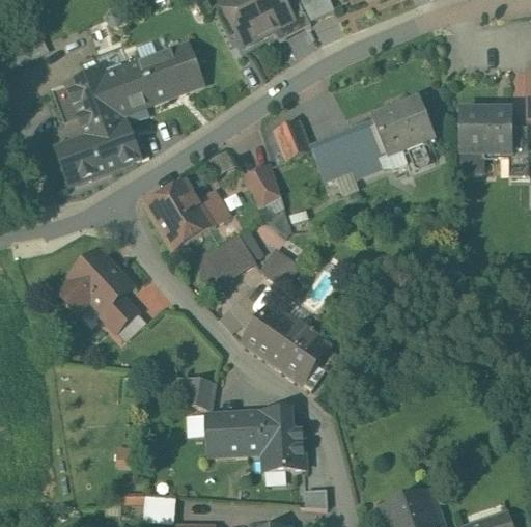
[(218,0),(242,46),(273,29),(294,18),(286,4),(284,0),(218,0)]
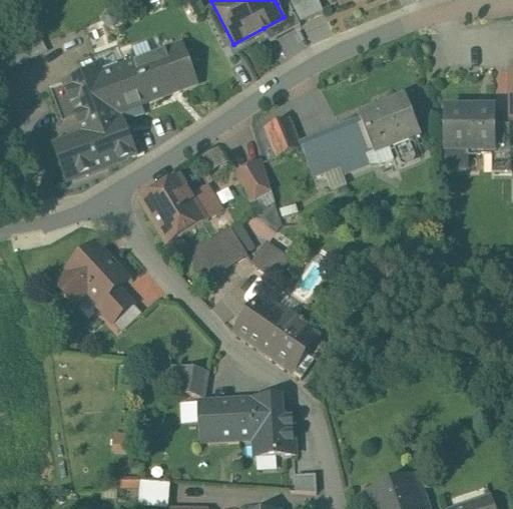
[(285,0),(277,4),(284,17),(264,28),(270,39),(300,23),(299,20),(288,0),(285,0)]
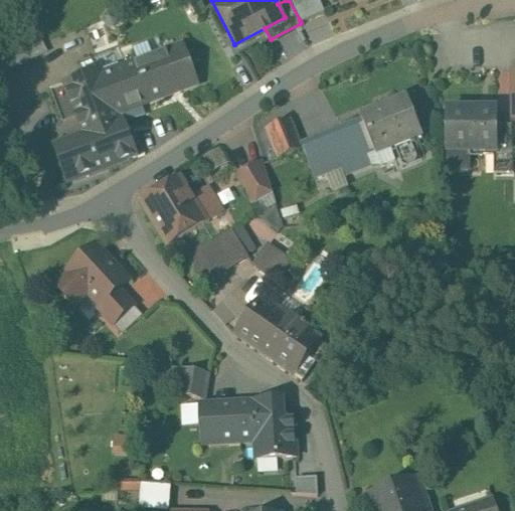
[(289,0),(300,20),(324,10),(320,0),(289,0)]
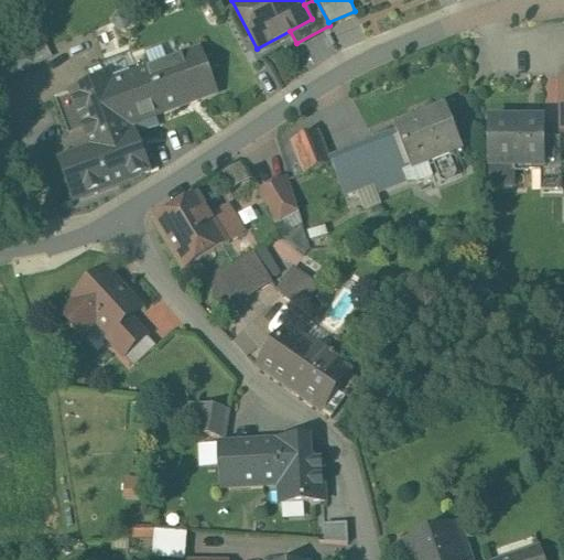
[(40,32),(0,52),(0,66),(6,77),(52,53),(40,32)]
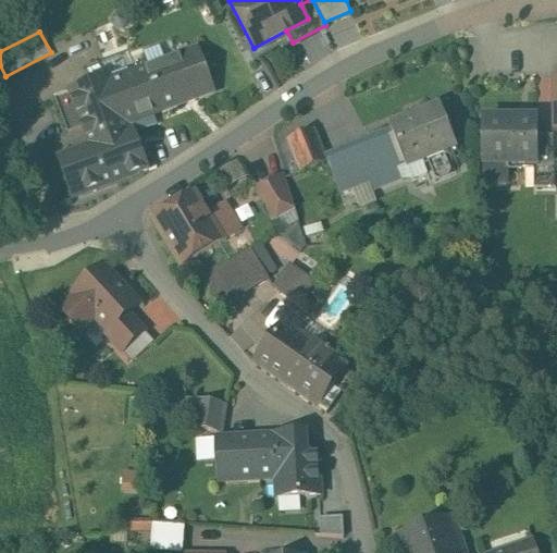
[(196,48),(147,66),(161,106),(211,87),(196,48)]
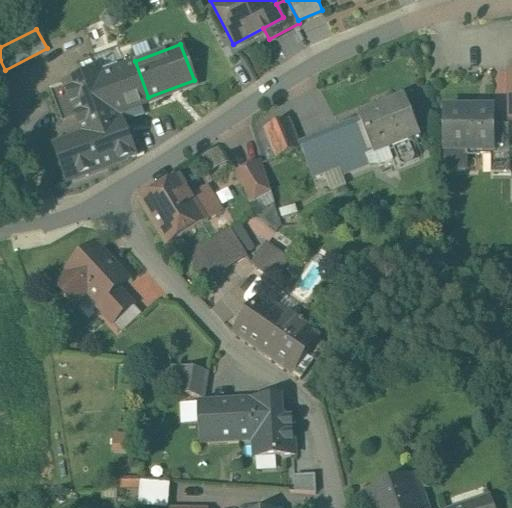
[(114,63),(37,92),(50,124),(76,114),(79,123),(116,109),(148,97),(135,61),(116,68),(114,63)]
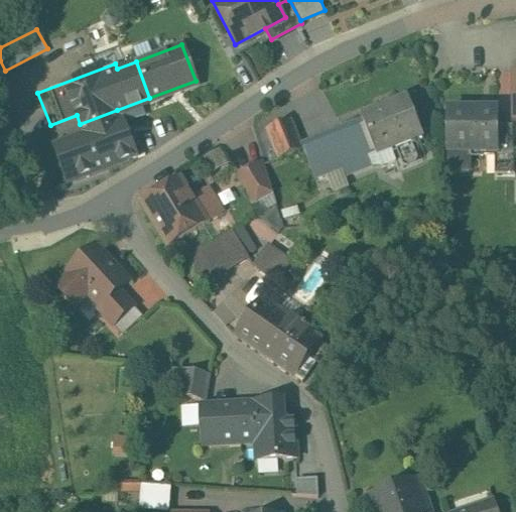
[(407,97),(362,116),(374,147),(376,152),(422,134),(407,97)]
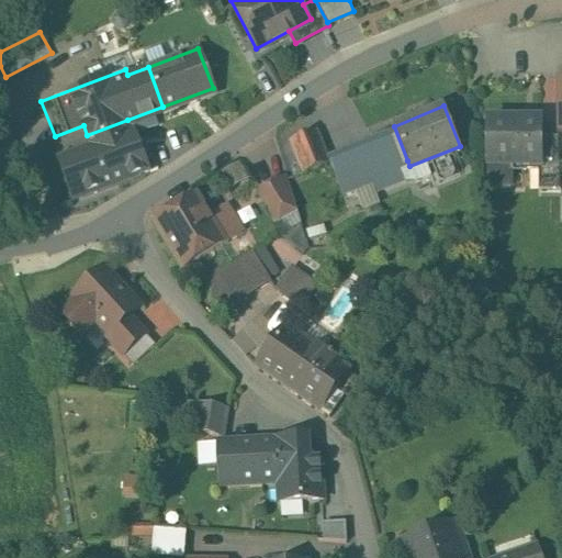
[(542,118),(487,118),(486,163),(508,164),(542,164),(542,163),(542,136),(542,118)]
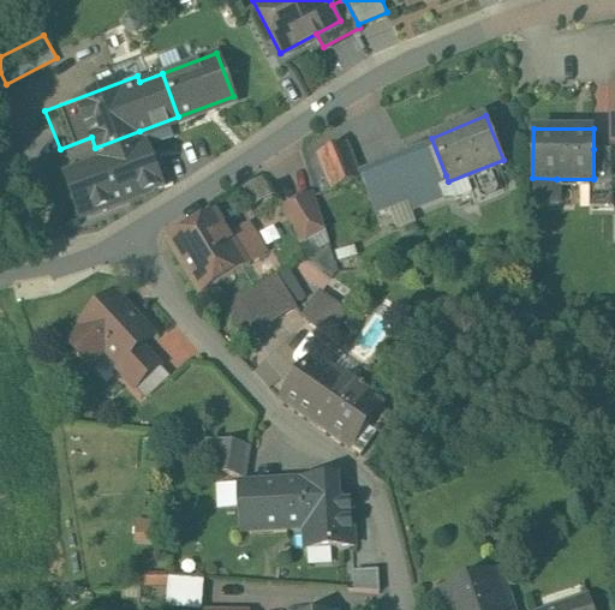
[(139,131),(95,148),(99,156),(73,166),(89,210),(160,184),(139,131)]
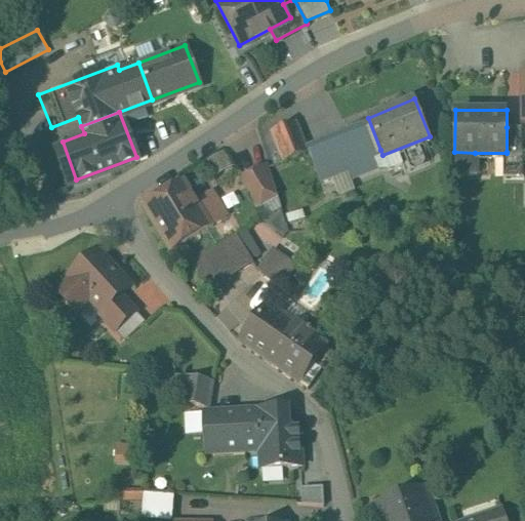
[(294,119),(271,128),(283,159),(308,149),(294,119)]
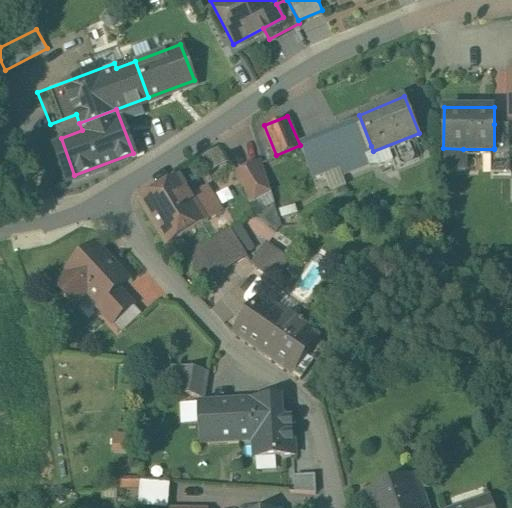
[(371,146),(359,116),(354,118),(366,148),(367,148),(371,146)]
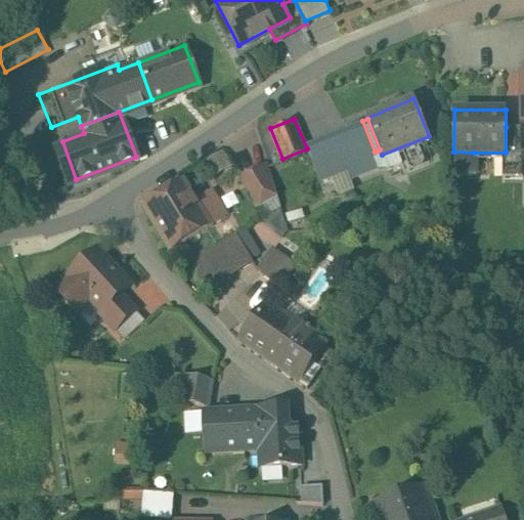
[(362,120),(305,142),(320,181),(332,176),(338,193),(355,186),(351,178),(381,166),(377,154),(376,152),(375,152),(362,121),(362,120)]
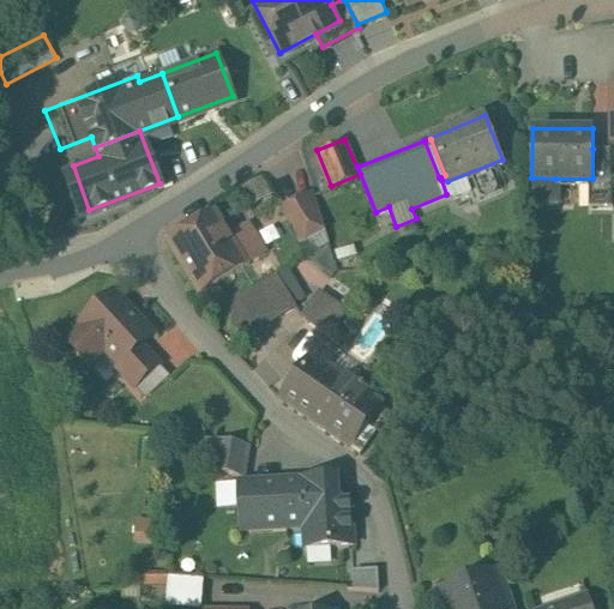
[(609,149),(593,149),(593,178),(611,178),(611,163),(609,163),(609,149)]
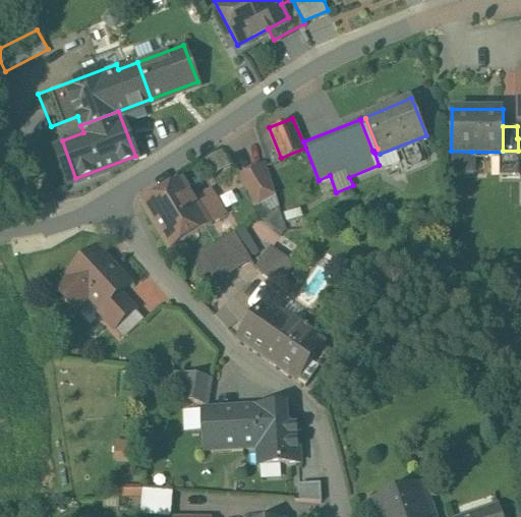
[(230,163),(222,149),(206,158),(214,172),(230,163)]
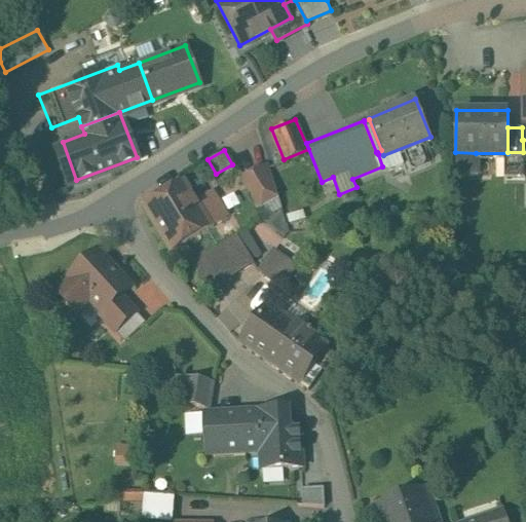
[(476,153),(456,152),(456,173),(477,173),(477,158),(476,153)]
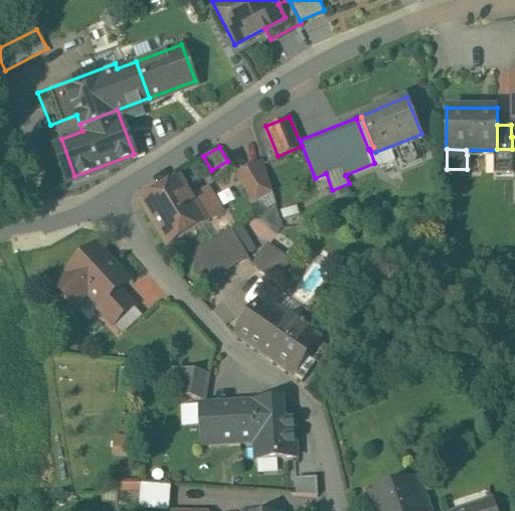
[(263,159),(238,173),(254,200),(272,190),(263,159)]
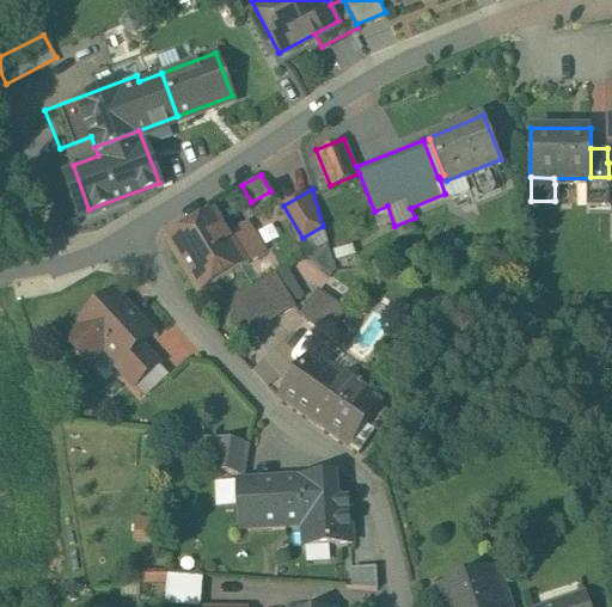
[(213,207),(166,237),(199,289),(264,247),(246,220),(228,231),(213,207)]
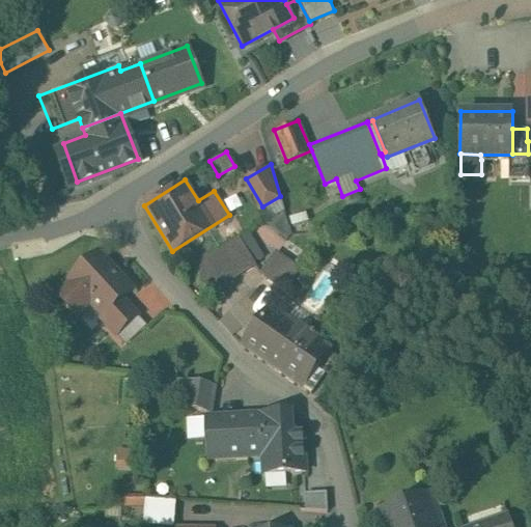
[(239,234),(190,264),(205,292),(254,261),(239,234)]
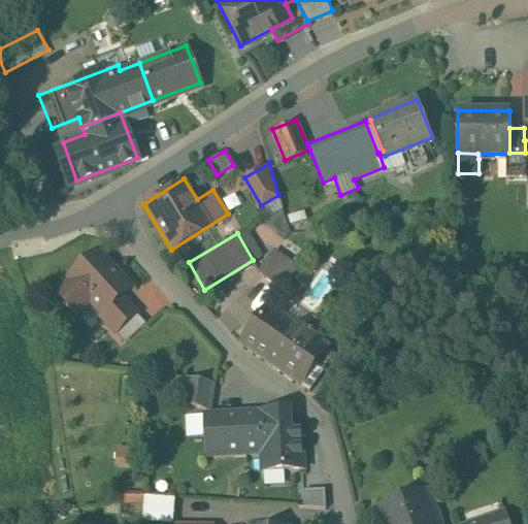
[(274,247),(258,269),(283,286),(298,264),(274,247)]
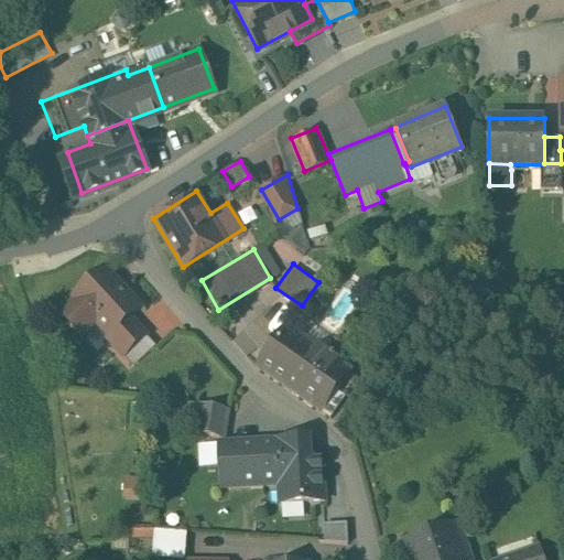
[(140,304),(106,267),(75,295),(76,298),(63,310),(83,332),(97,320),(108,332),(129,314),(140,304)]
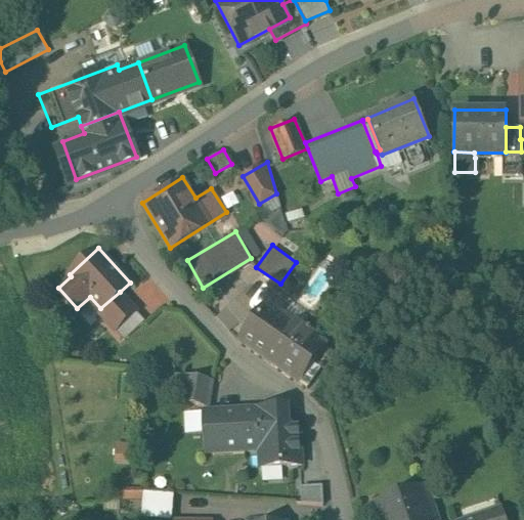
[(100,308),(97,310),(114,328),(135,308),(120,292),(100,308)]
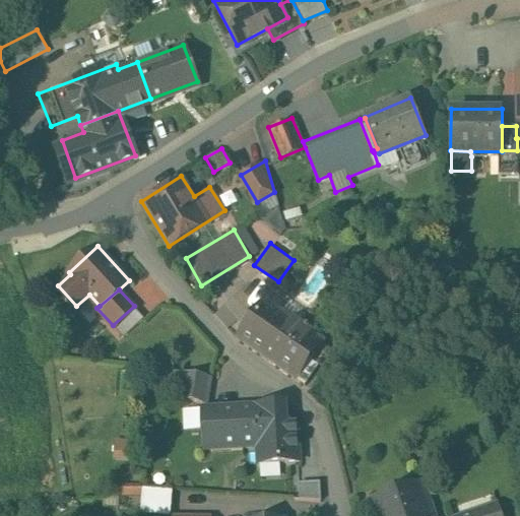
[(322,336),(266,297),(238,336),(304,382),(314,369),(310,366),(314,360),(308,356),(322,336)]
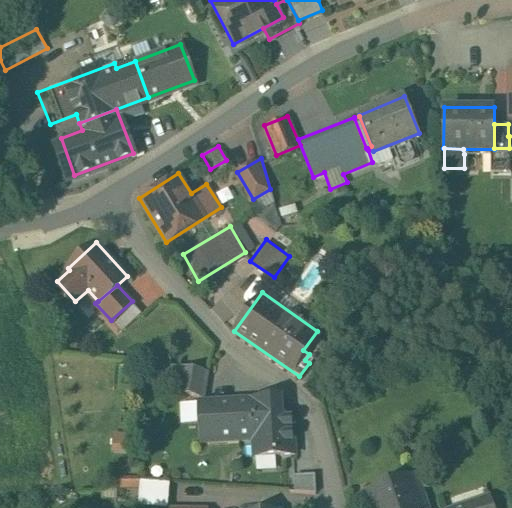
[(449,314),(429,316),(430,327),(449,326),(449,314)]
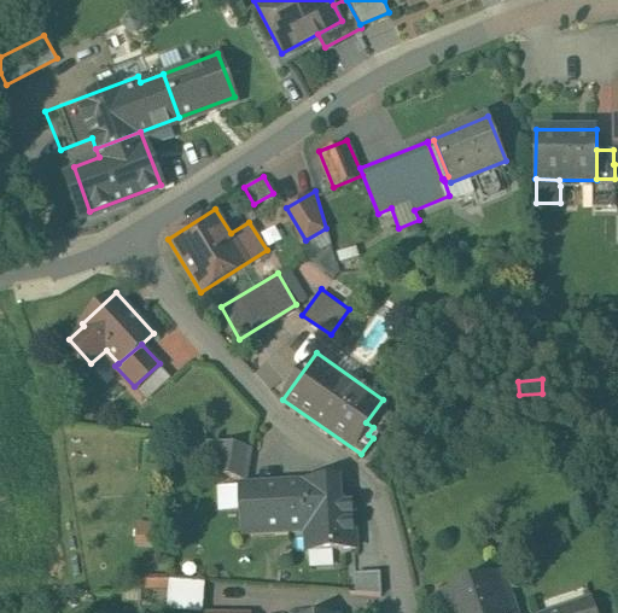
[(250,444),(199,437),(194,468),(245,476),(250,444)]
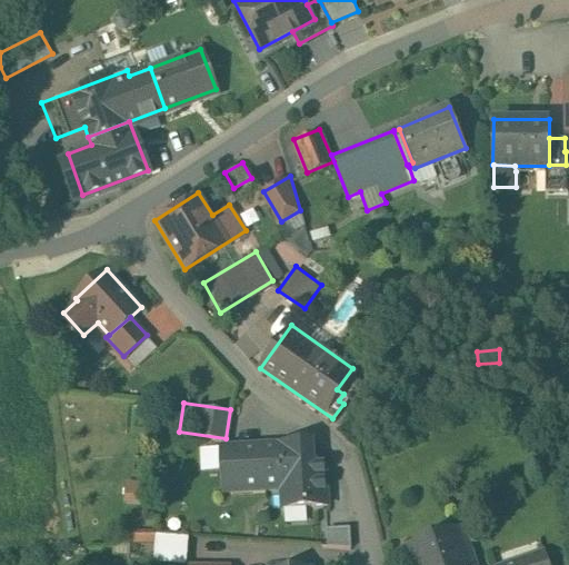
[(311,438),(280,440),(281,485),(281,486),(282,504),(327,502),(323,458),(312,459),(311,438)]
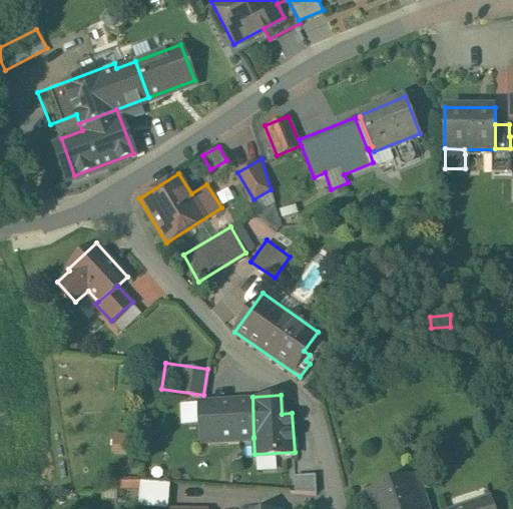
[(252,397),(199,400),(201,440),(253,437),(252,397)]
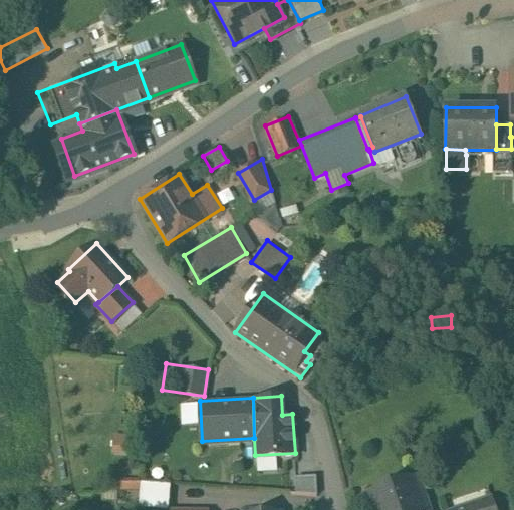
[(315,473),(294,474),(295,490),(316,492),(315,473)]
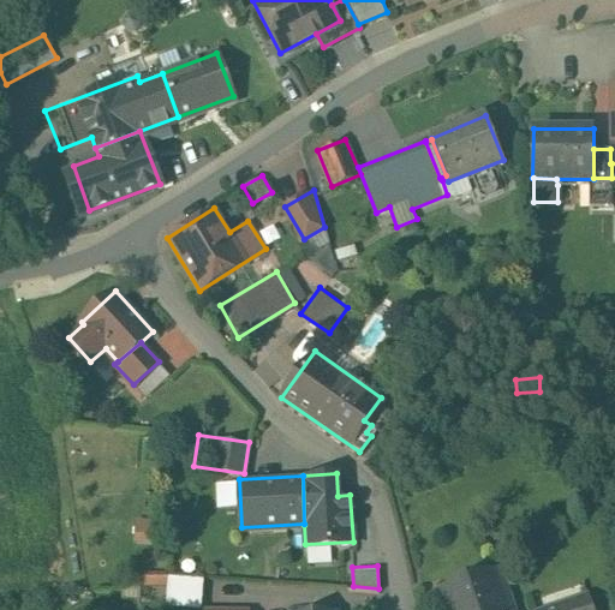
[(514,609),(499,567),(436,587),(443,609),(514,609)]
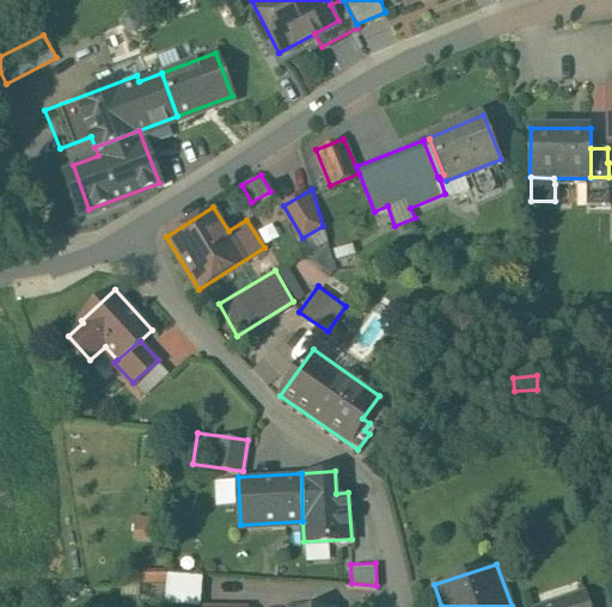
[(132,566),(132,580),(167,580),(167,566),(132,566)]
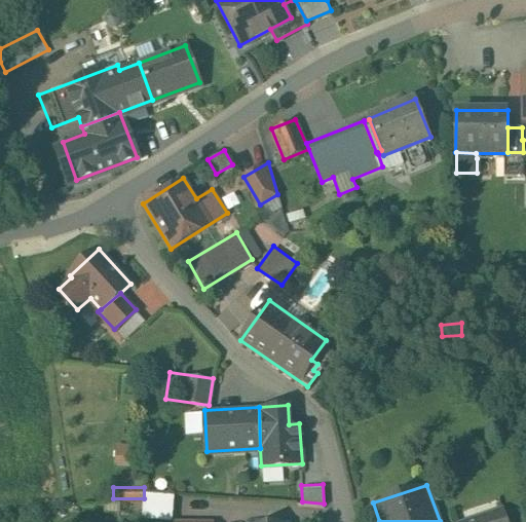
[(174,493),(144,491),(144,498),(143,516),(172,518),(174,493)]
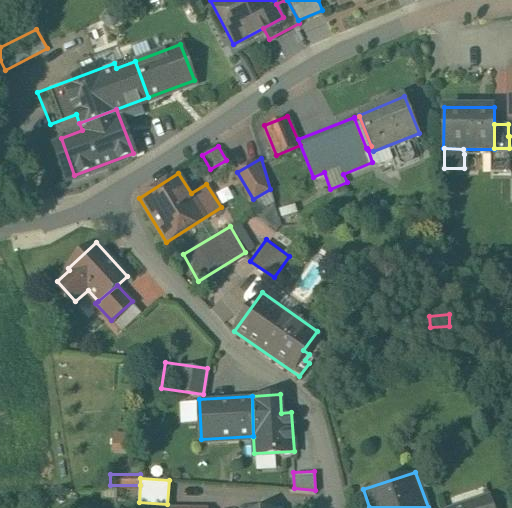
[(444,507),(493,507),(489,493),(444,507)]
